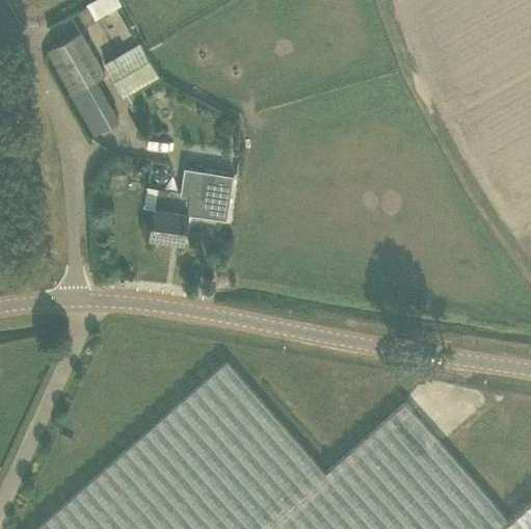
[(85,0),(91,17),(121,6),(117,0),(85,0)]
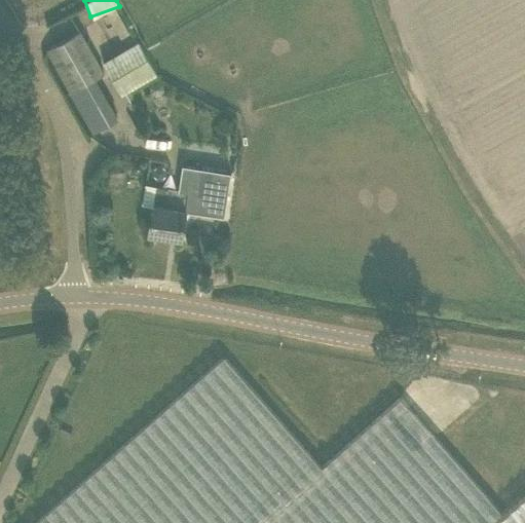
[(105,103),(94,82),(103,77),(78,36),(77,35),(45,54),(70,97),(81,116),(105,103)]
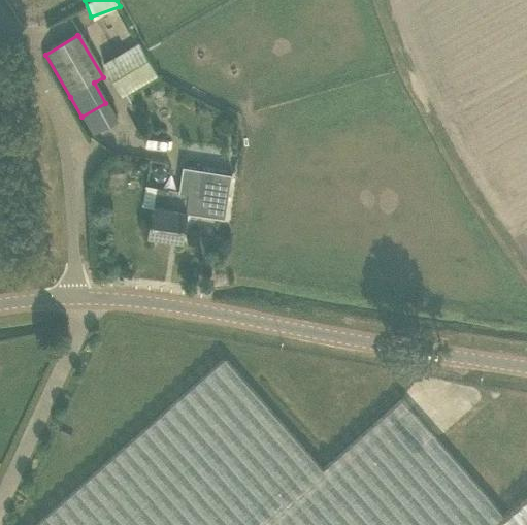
[(102,67),(121,97),(156,75),(137,45),(102,67)]
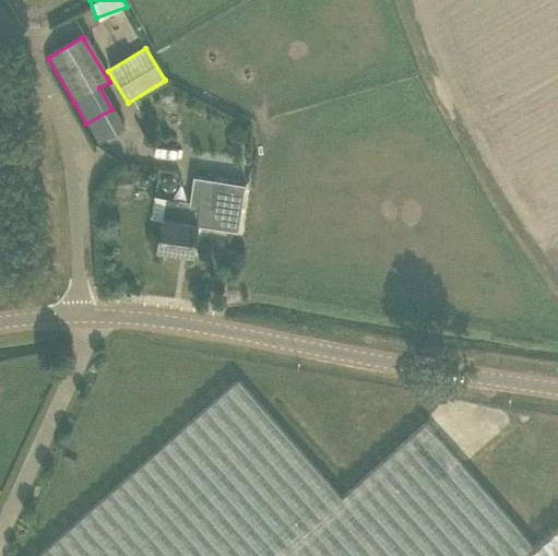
[(139,98),(128,104),(135,116),(145,109),(139,98)]
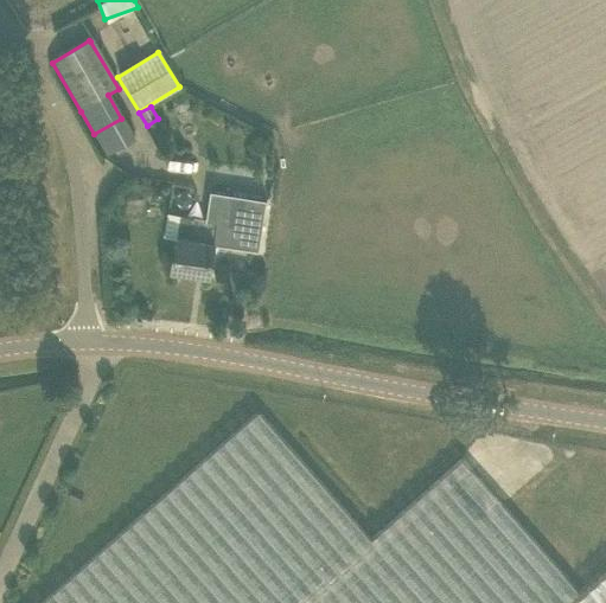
[(208,222),(182,217),(173,271),(211,276),(216,245),(263,252),(270,201),(211,193),(208,222)]
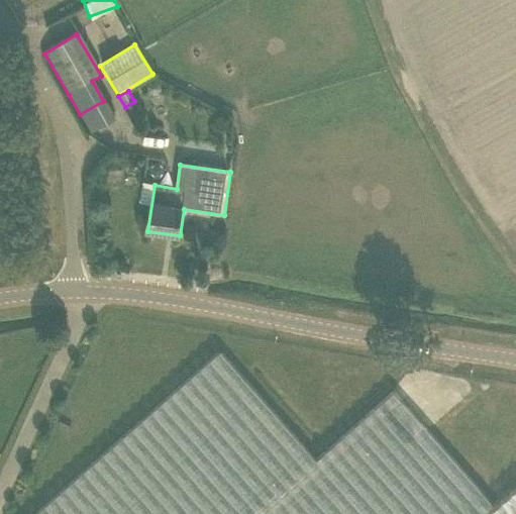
[(221,352),(45,508),(38,513),(485,513),(494,506),(395,394),(317,461),(221,352)]
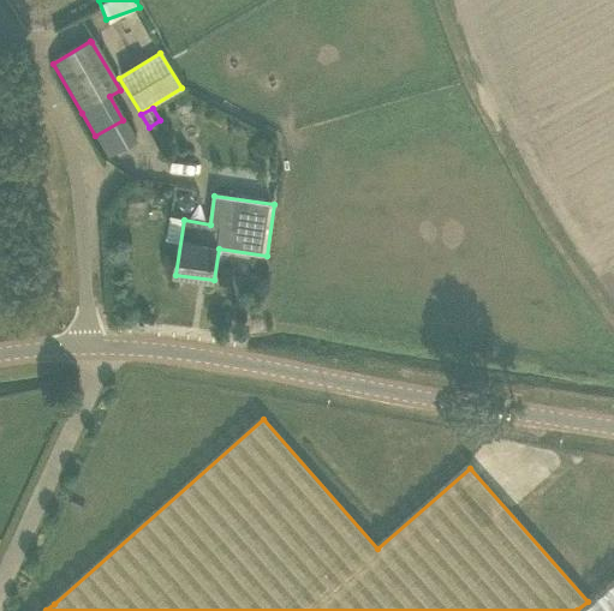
[(613,585),(583,610),(613,610),(613,585)]
